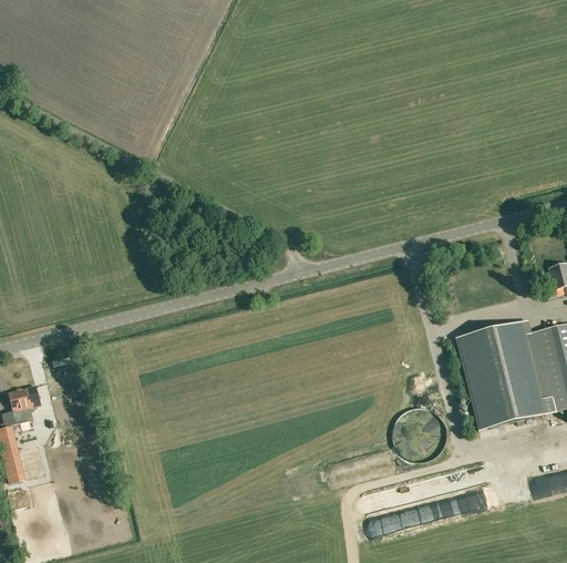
[(566,262),(550,266),(556,287),(564,285),(565,293),(566,292),(566,262)]
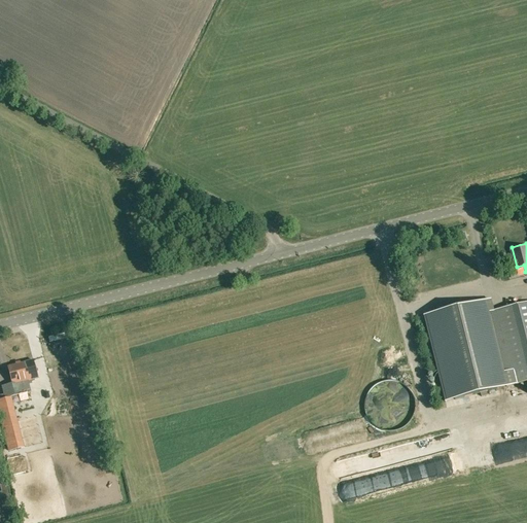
[(489,309),(495,308),(492,297),(422,314),(444,397),(507,383),(489,309)]
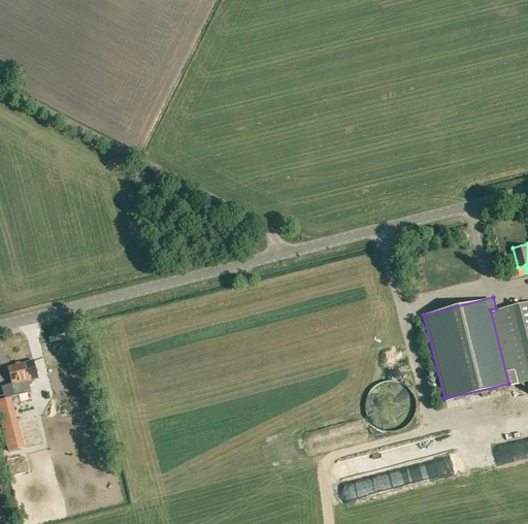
[(527,300),(496,308),(490,309),(508,384),(527,378),(527,300)]
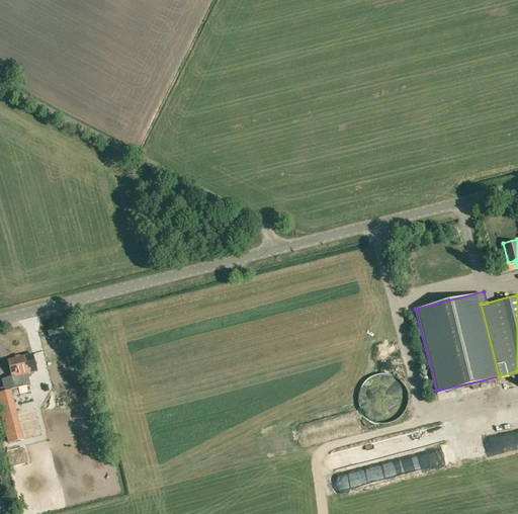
[(32,351),(8,357),(13,373),(15,372),(18,384),(27,382),(30,382),(27,369),(36,367),(32,351)]
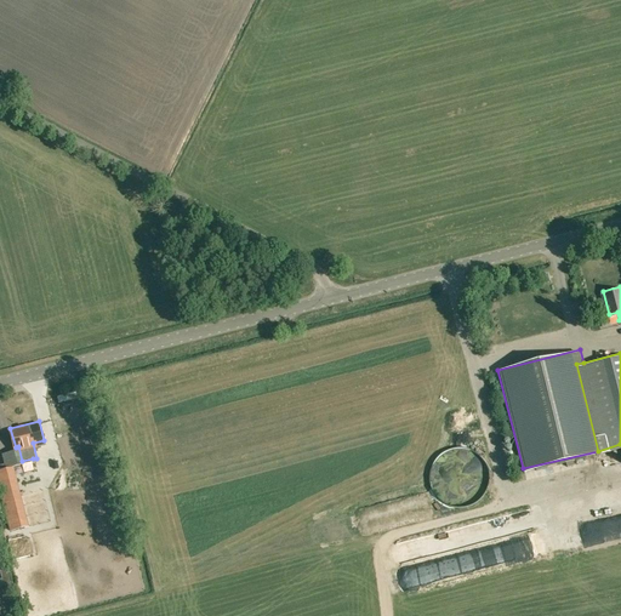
[(4,460),(5,465),(22,461),(18,446),(16,448),(1,451),(4,460)]
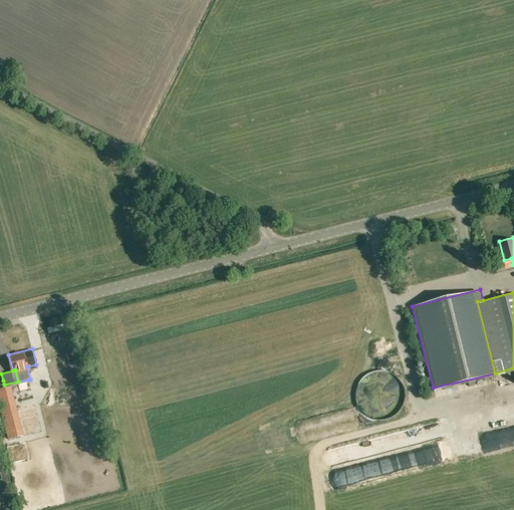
[(27,387),(26,379),(18,381),(17,383),(19,389),(27,387)]
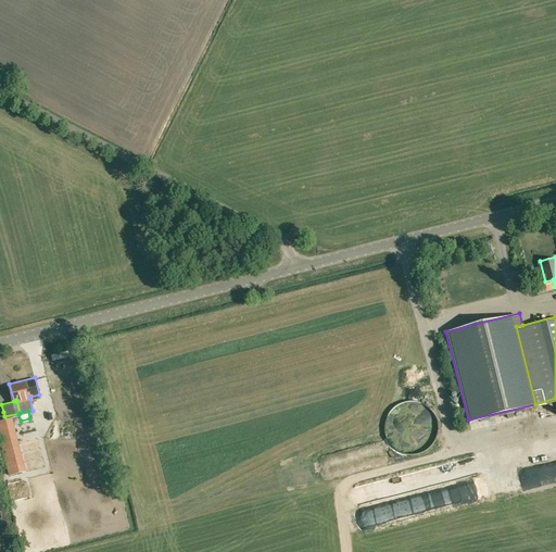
[(0,418),(0,436),(9,473),(23,468),(10,416),(0,418)]
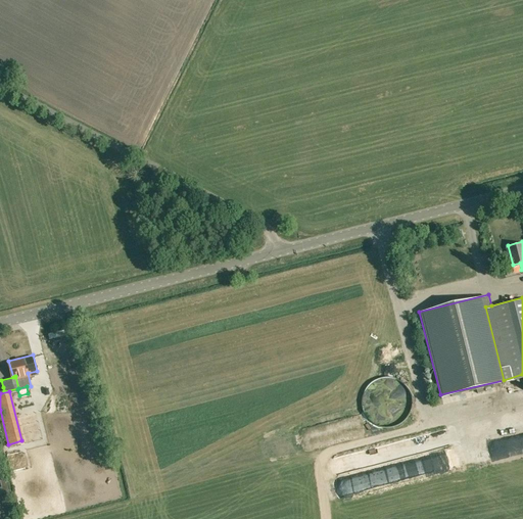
[(0,484),(0,502),(11,499),(11,496),(7,483),(0,484)]
